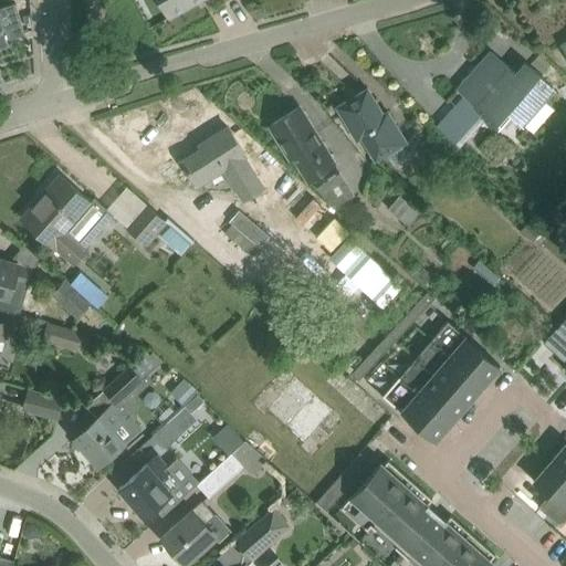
[(160,0),(169,17),(198,0),(160,0)]
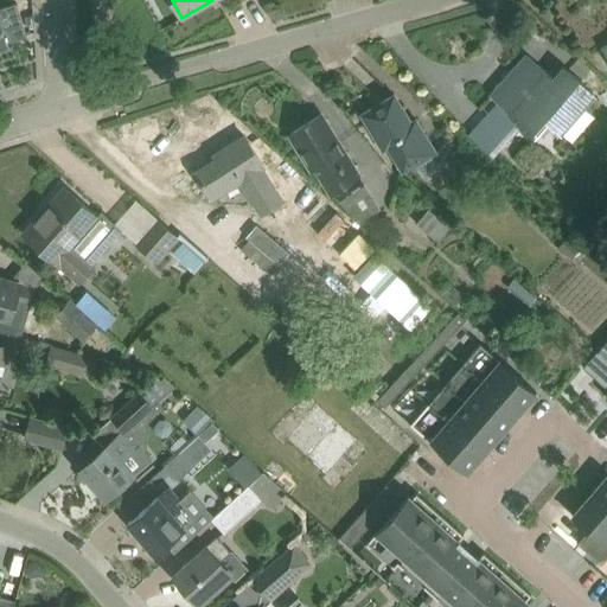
[(0,48),(8,46),(7,43),(27,37),(17,2),(0,7),(0,48)]
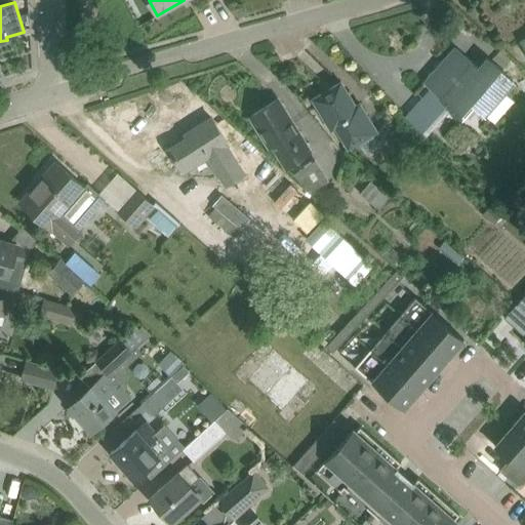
[(456,47),(427,81),(432,86),(405,117),(427,135),(450,109),(459,117),(472,103),(495,123),(514,102),(502,91),(514,79),(487,57),(480,66),(456,47)]
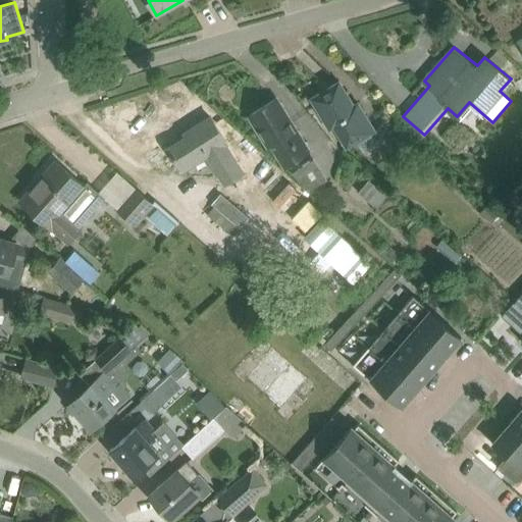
[(338,81),(310,98),(329,129),(334,126),(348,147),(364,137),(374,131),(358,102),(354,104),(338,81)]
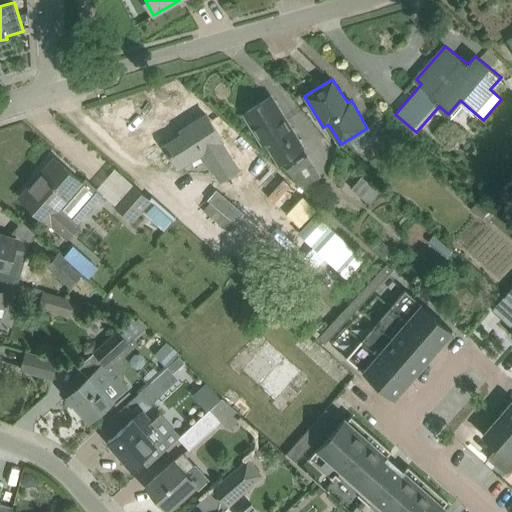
[(266,140),(280,161),(303,147),(271,96),(244,113),(262,142),(266,140)]
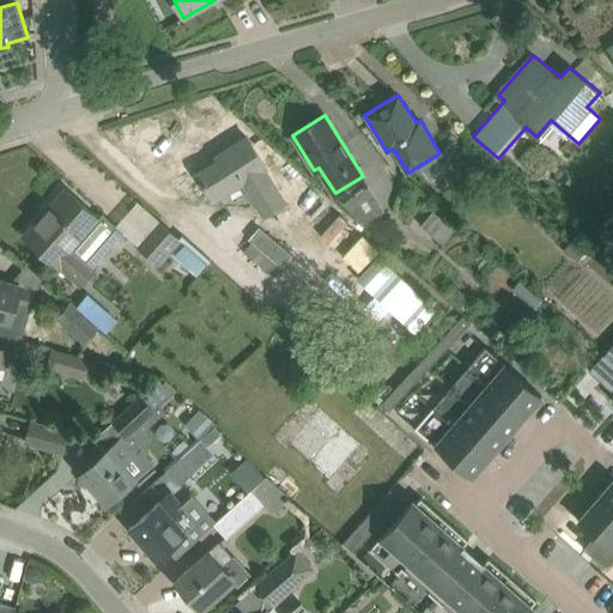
[(226,156),(198,174),(214,200),(243,182),(265,216),(285,202),(265,169),(267,167),(247,137),(224,152),(226,156)]
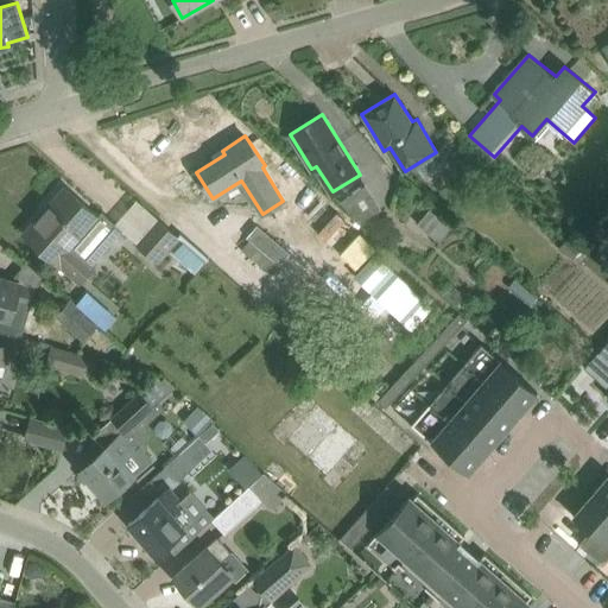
[(23,233),(80,283),(93,267),(71,248),(99,217),(64,187),(23,233)]
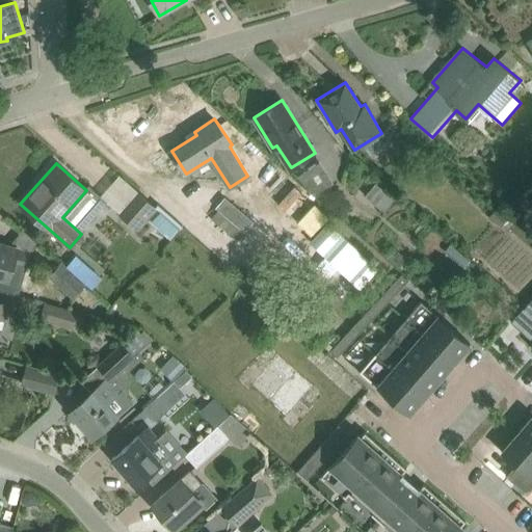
[(118,211),(138,228),(156,209),(136,191),(118,211)]
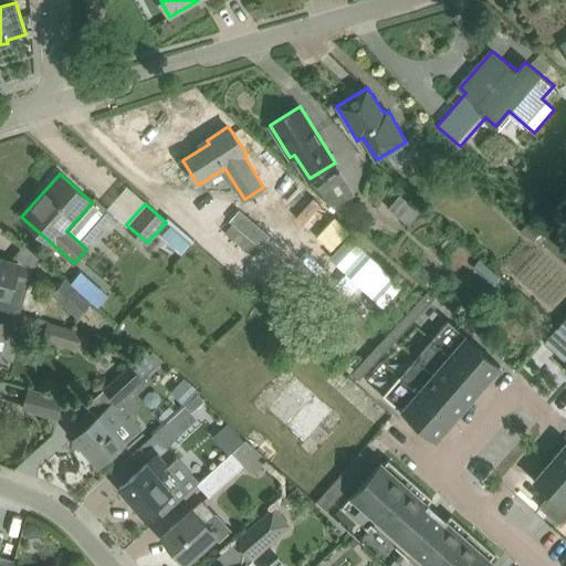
[(232,223),(224,233),(247,252),(255,242),(260,247),(269,236),(239,210),(230,220),(232,223)]
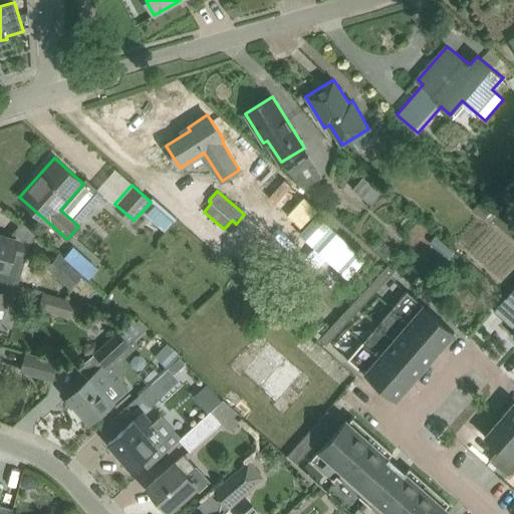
[(470,213),(476,218),(478,216),(483,221),(491,212),(479,202),(470,213)]
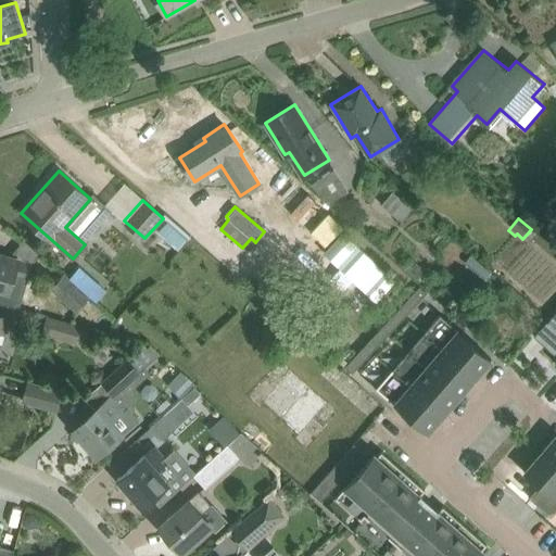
[(166,219),(156,230),(177,249),(187,238),(166,219)]
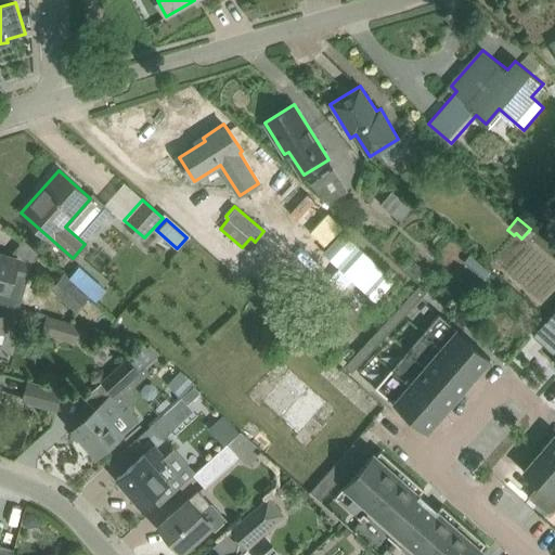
[(18,259),(18,258),(4,255),(0,253),(0,287),(10,291),(14,273),(27,278),(31,262),(18,259)]
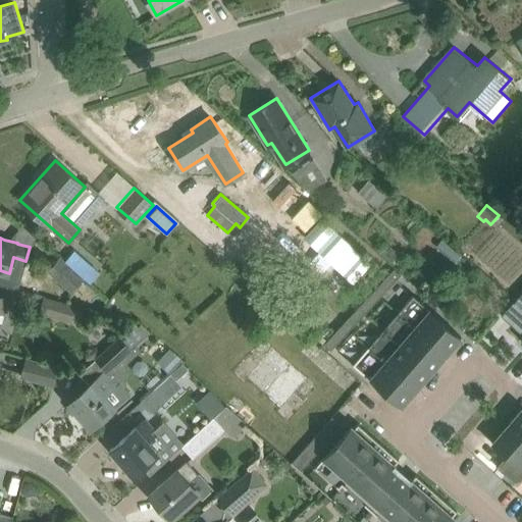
[(433,246),(453,261),(460,253),(440,238),(433,246)]
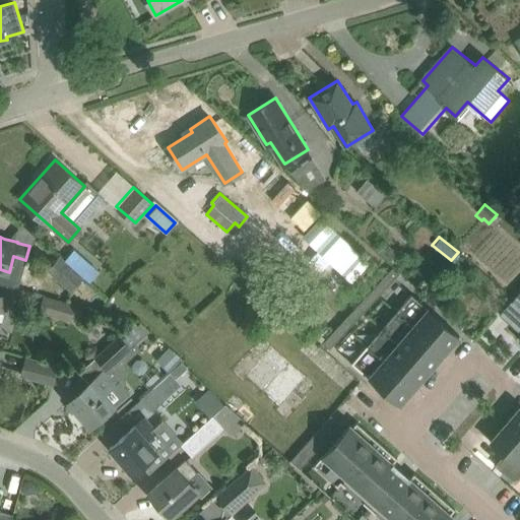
[(74,249),(65,260),(82,276),(91,264),(74,249)]
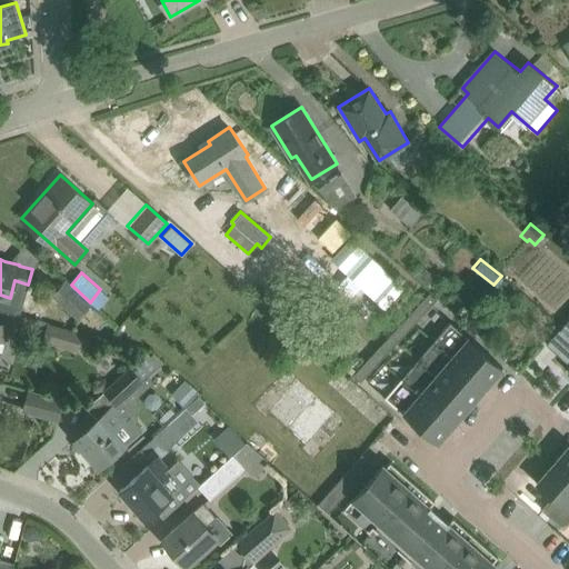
[(48,289),(78,316),(90,302),(71,285),(60,276),(48,289)]
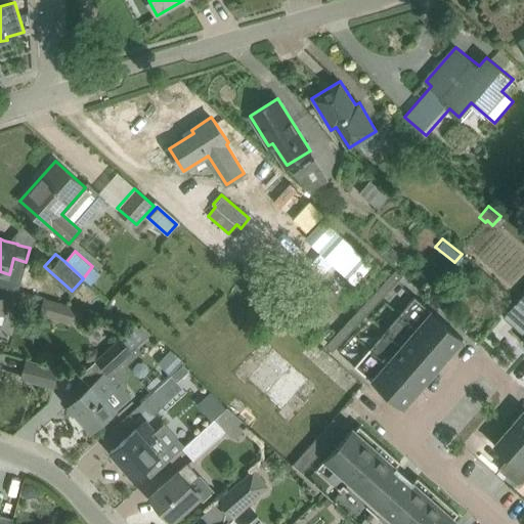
[(395,269),(387,278),(393,285),(402,275),(395,269)]
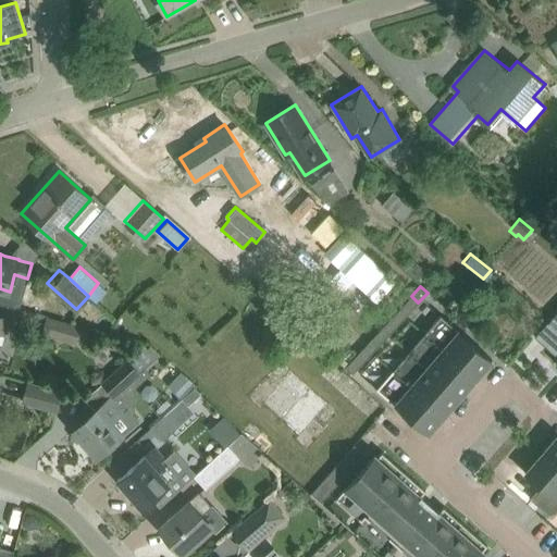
[(411,296),(401,307),(409,313),(418,302),(411,296)]
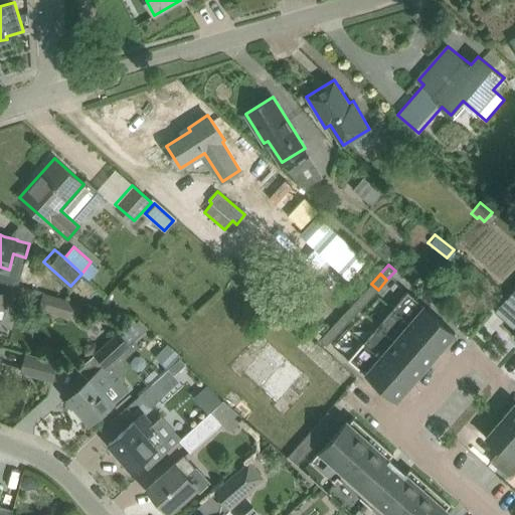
[(371,284),(362,293),(369,299),(378,290),(371,284)]
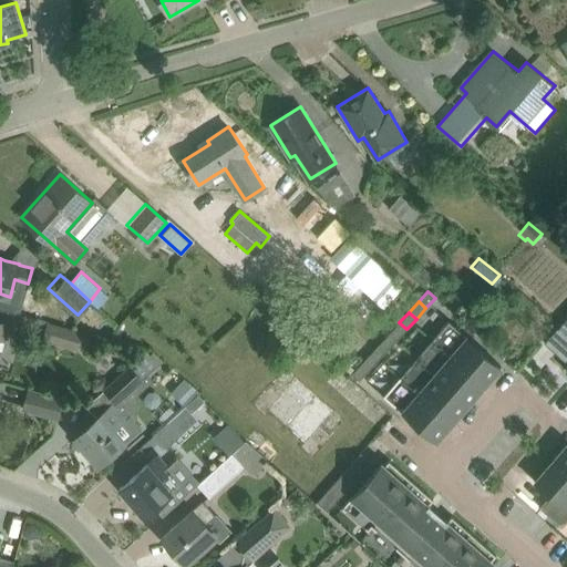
[(566,317),(544,342),(566,362),(566,368),(566,370),(566,371),(566,317)]
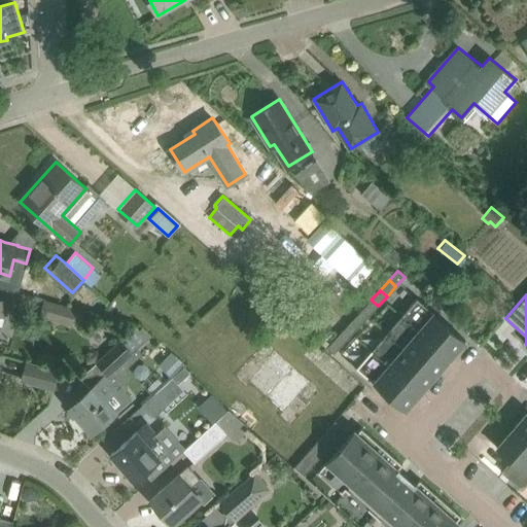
[(465,340),(417,297),(356,367),(405,409),(415,397),(414,397),(425,384),(426,385),(444,363),(455,350),(455,351),(465,340)]
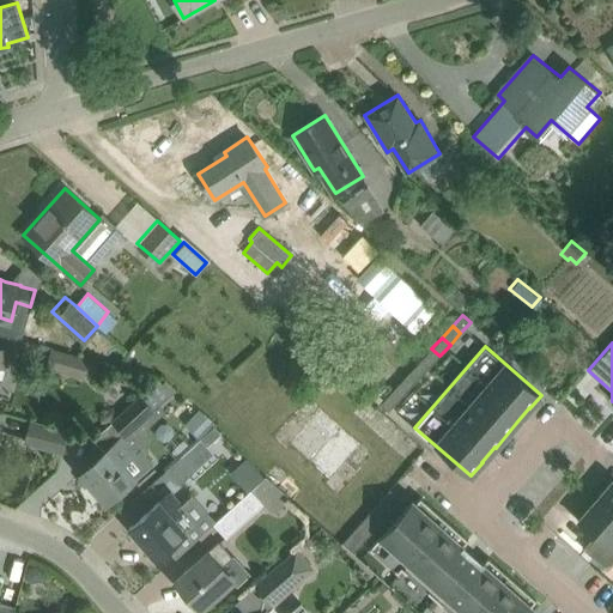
[(48,365),(84,376),(89,359),(52,349),(48,365)]
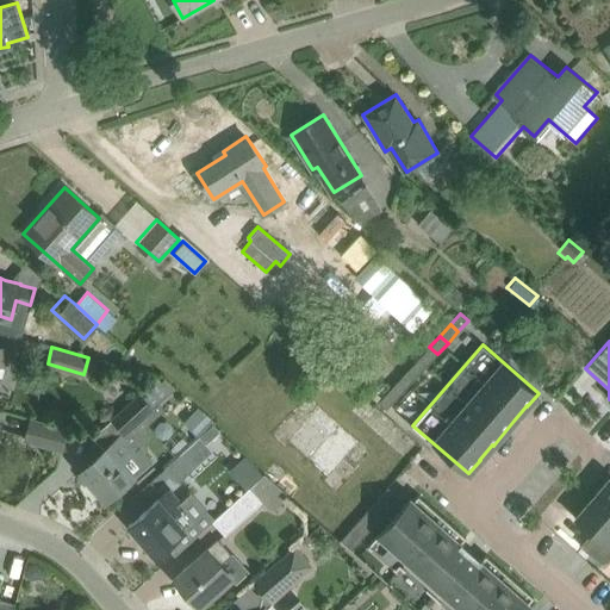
[(429,347),(419,358),(427,365),(437,354),(429,347)]
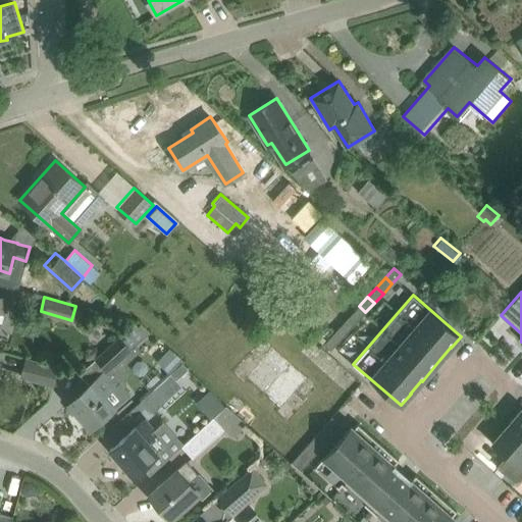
[(359,306),(350,315),(357,322),(365,312),(359,306)]
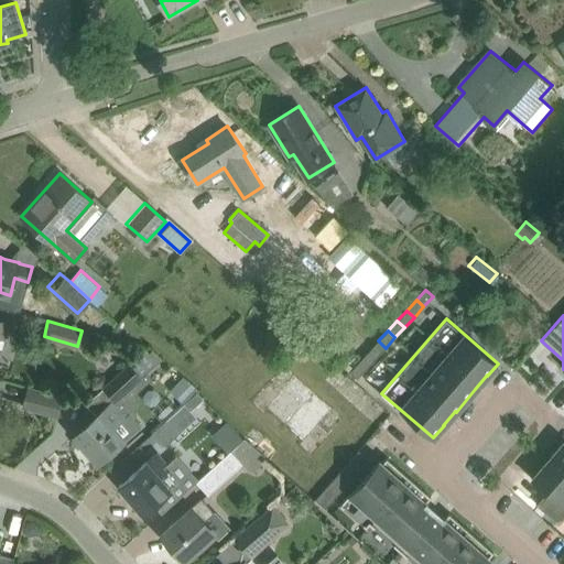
[(378,340),(369,351),(376,358),(386,348),(378,340)]
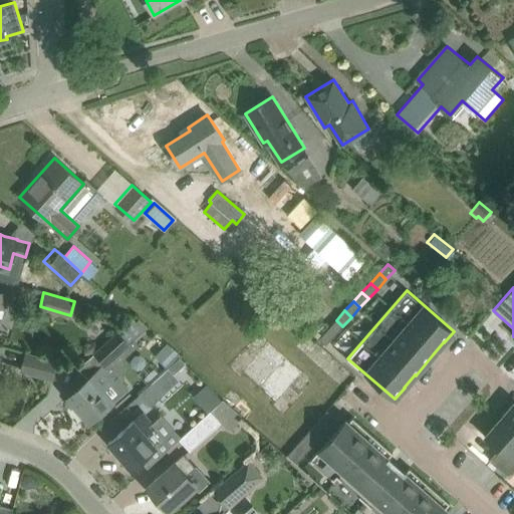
[(136,315),(117,332),(129,344),(149,326),(136,315)]
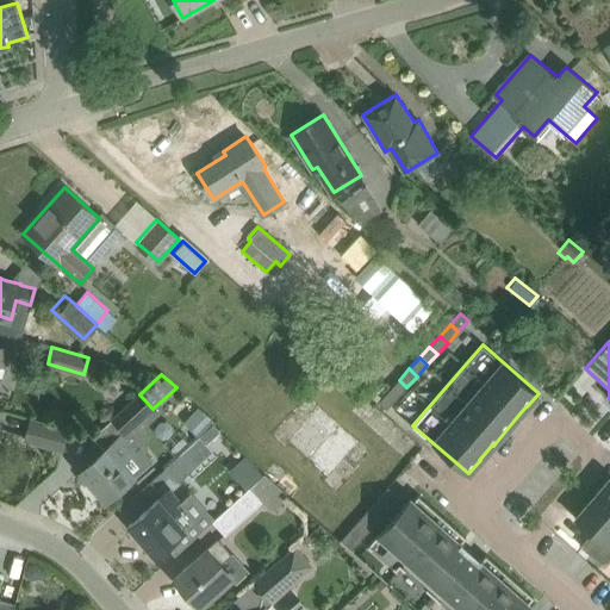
[(399,380),(388,391),(397,398),(406,387),(399,380)]
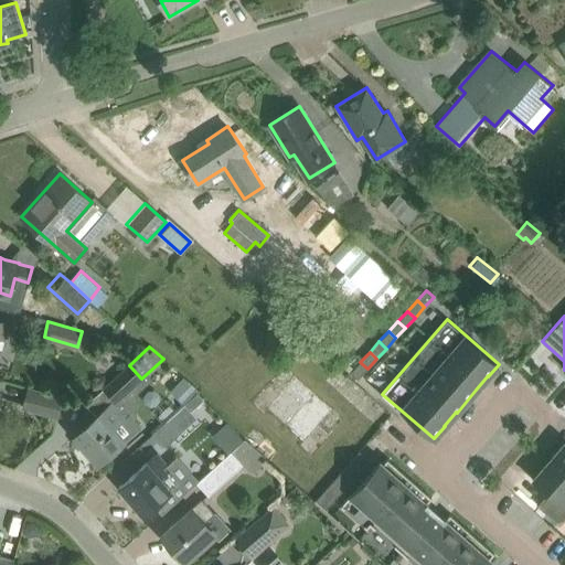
[(360,362),(350,372),(358,379),(368,369),(360,362)]
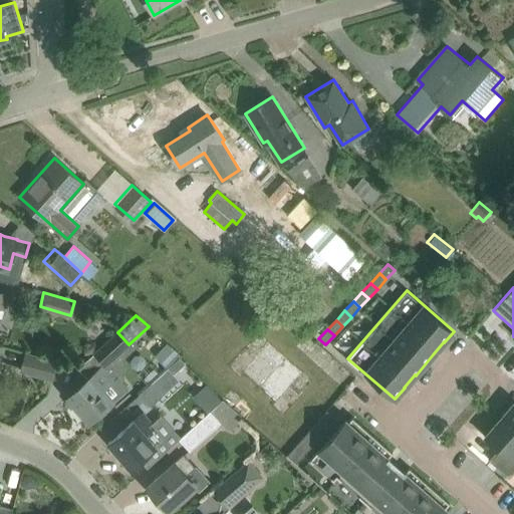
[(97,350),(95,352),(105,364),(129,344),(117,332),(97,350)]
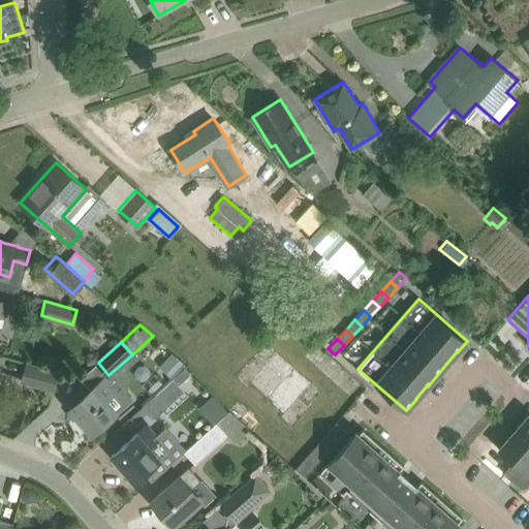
[(173,354),(160,365),(173,379),(174,378),(184,368),(186,367),(173,354)]
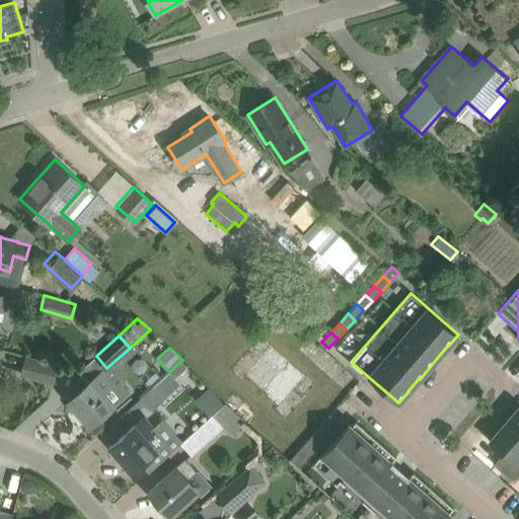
[(22,374),(53,383),(58,365),(26,357),(22,374)]
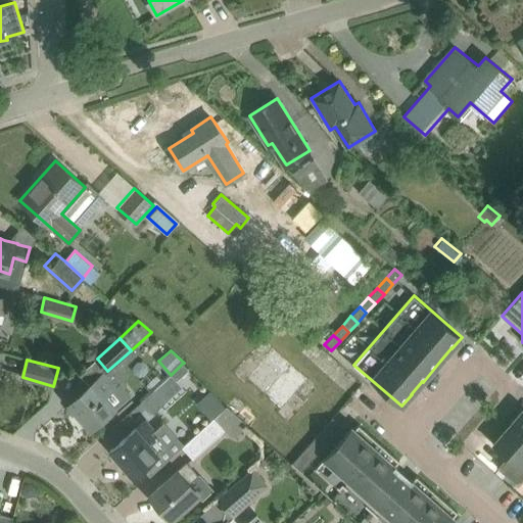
[(182,364),(172,374),(173,376),(177,380),(188,370),(182,364)]
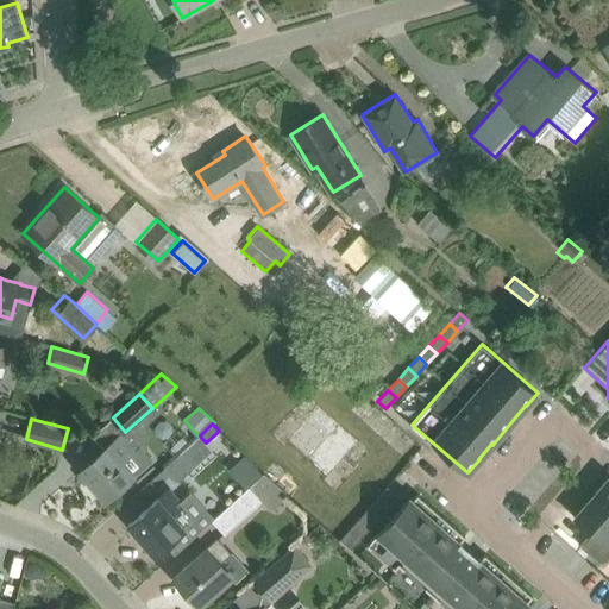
[(121,435),(81,470),(93,484),(90,488),(98,496),(102,494),(106,498),(113,493),(123,484),(151,459),(138,445),(135,450),(121,435)]
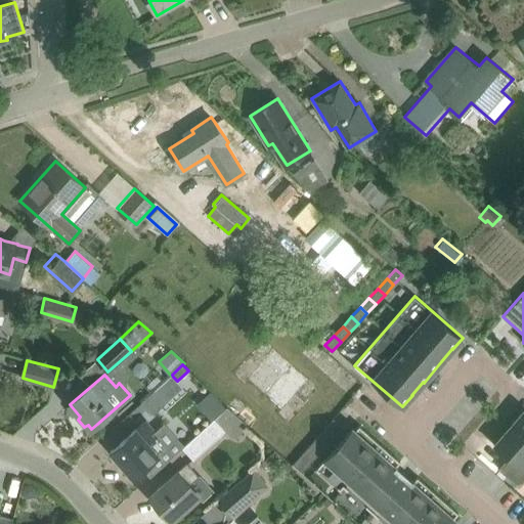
[(143,403),(155,416),(184,389),(177,381),(173,377),(143,403)]
